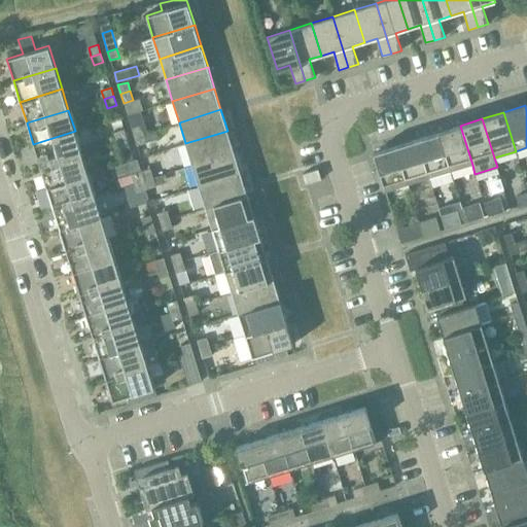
[(131,128),(134,136),(143,134),(140,125),(131,128)]
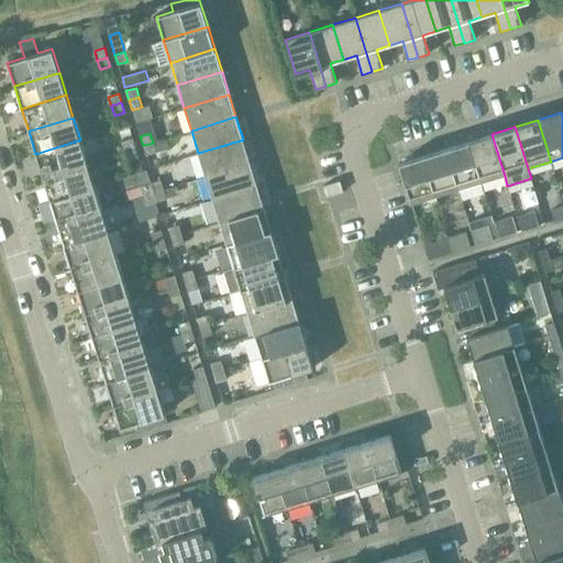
[(492,134),(468,141),(482,183),(505,176),(492,134)]
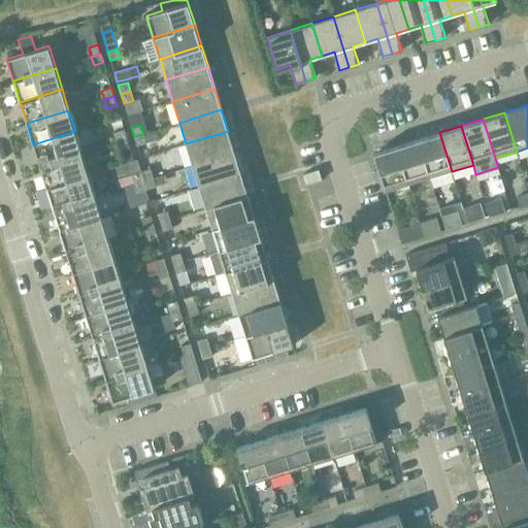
[(114,133),(118,141),(127,139),(124,130),(114,133)]
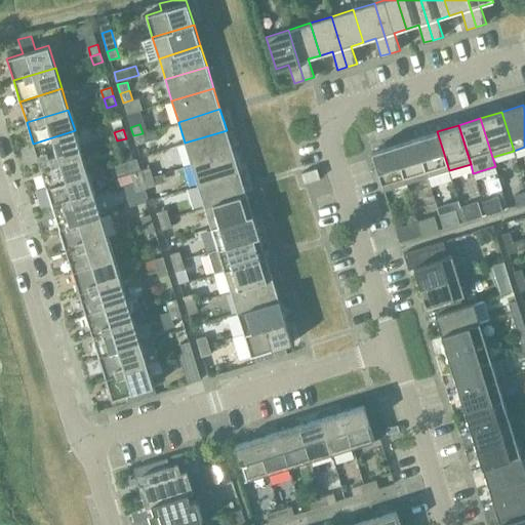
[(33,144),(40,165),(81,152),(75,130),(33,144)]
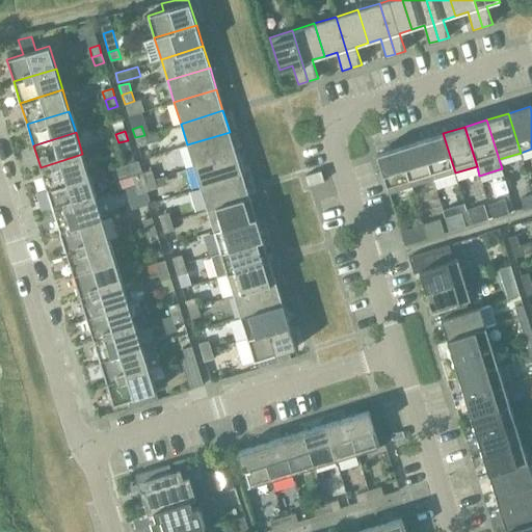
[(187,144),(194,166),(236,154),(230,132),(187,144)]
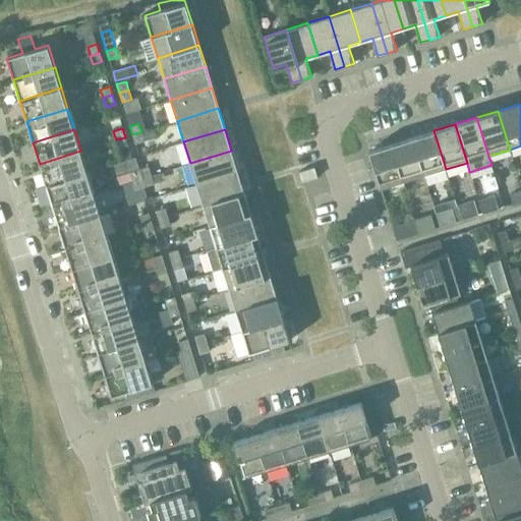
[(433,130),(412,137),(424,176),(446,169),(433,130)]
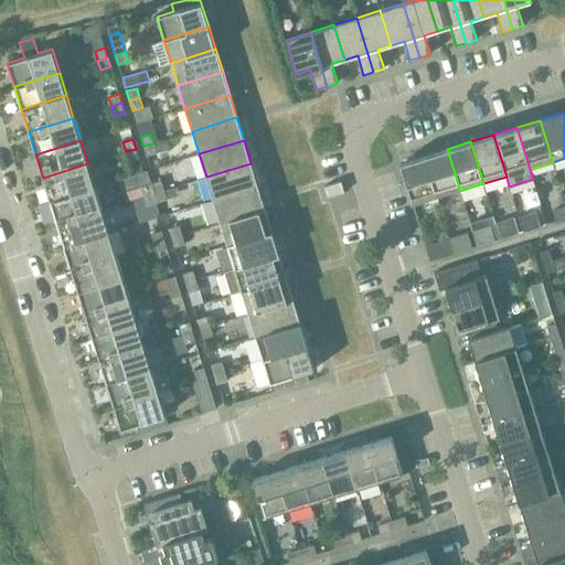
[(153,144),(144,146),(146,156),(157,152),(153,144)]
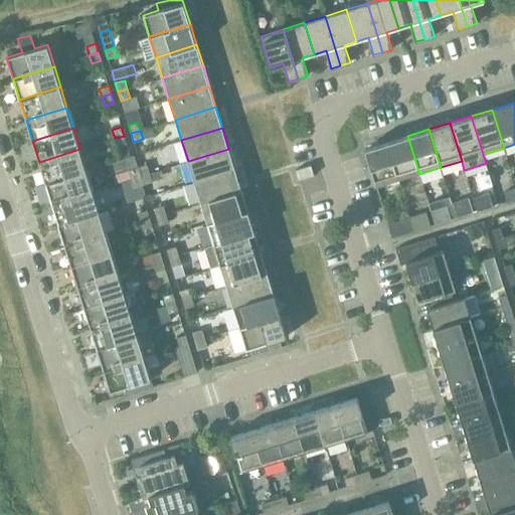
[(124,136),(115,138),(117,147),(127,144),(124,136)]
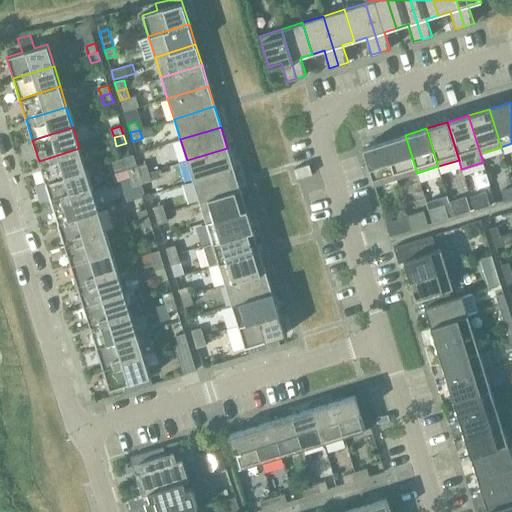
[(405,135),(384,141),(396,179),(417,173),(405,135)]
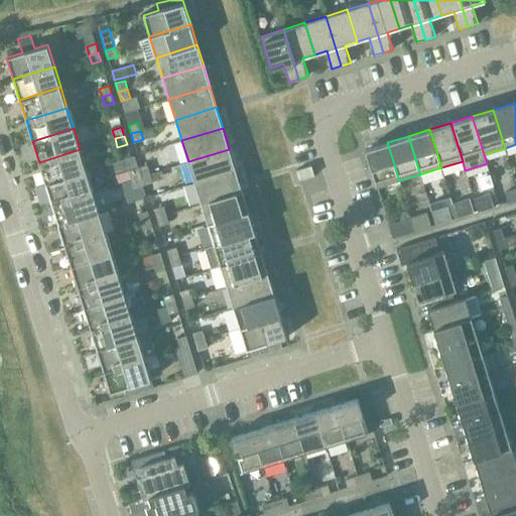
[(399,180),(387,142),(365,149),(377,187),(399,180)]
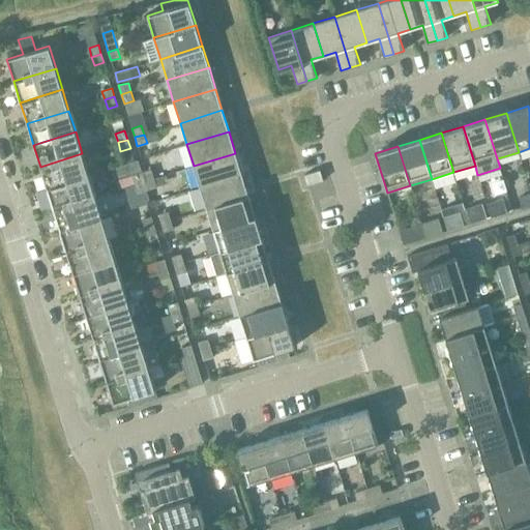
[(40,167),(47,187),(88,175),(82,153),(40,167)]
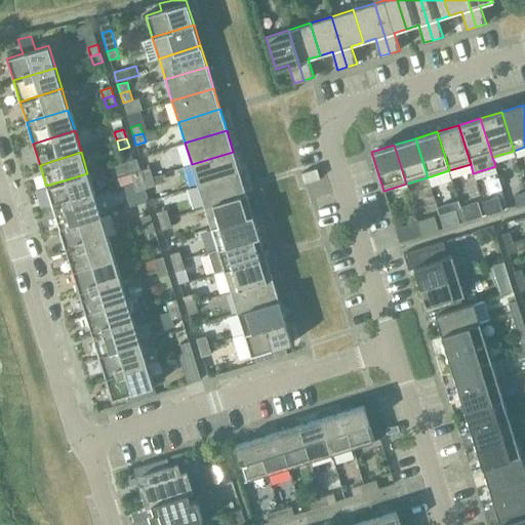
[(192,164),(198,186),(240,172),(233,152),(192,164)]
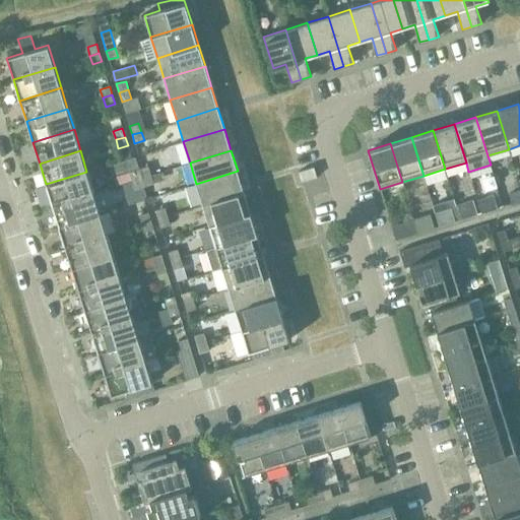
[(148,166),(138,169),(141,178),(150,175),(148,166)]
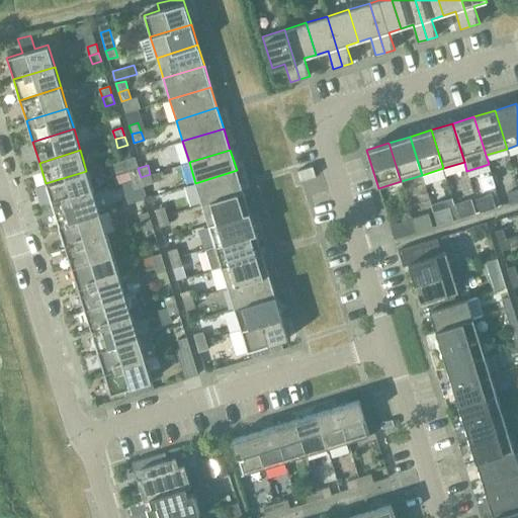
[(296,171),(299,181),(316,176),(313,166),(296,171)]
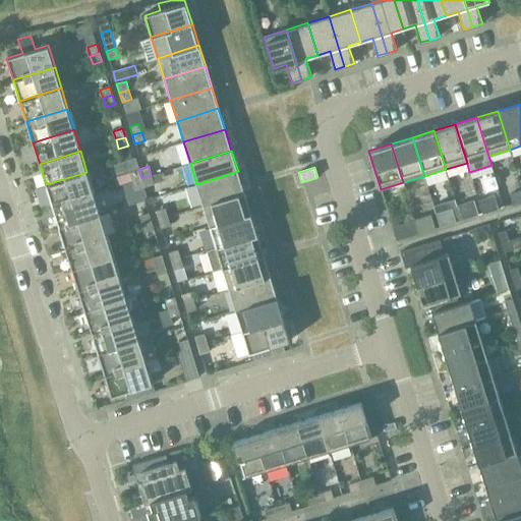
[(129,172),(132,181),(141,178),(138,169),(129,172)]
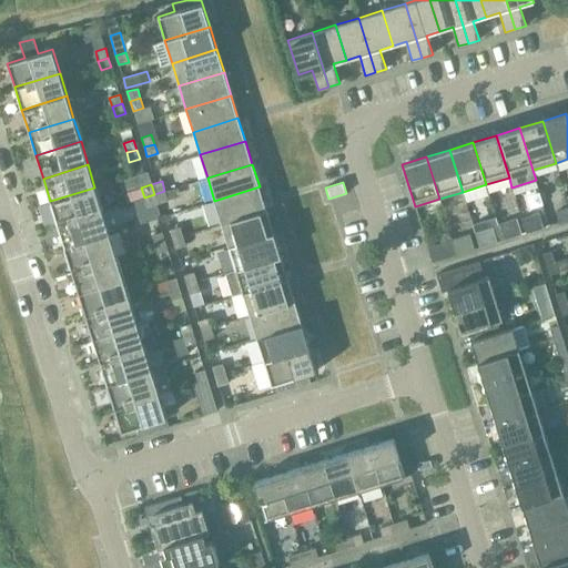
[(214,201),(222,224),(266,210),(260,186),(214,201)]
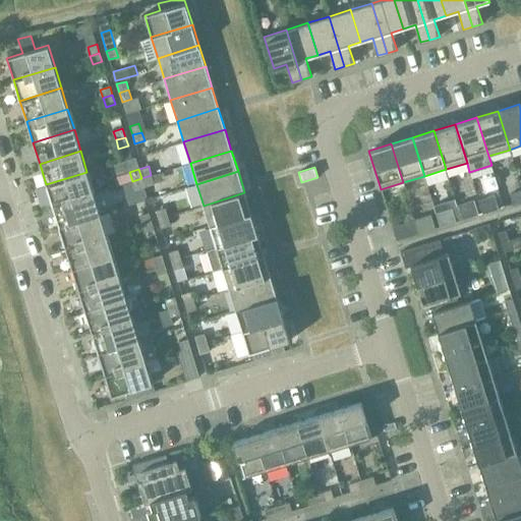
[(46,184),(52,206),(94,192),(87,172),(46,184)]
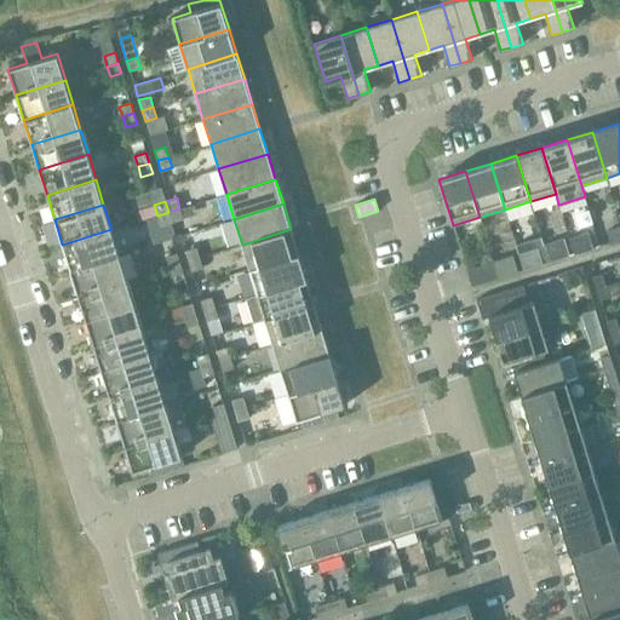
[(179,208),(168,212),(172,222),(183,218),(179,208)]
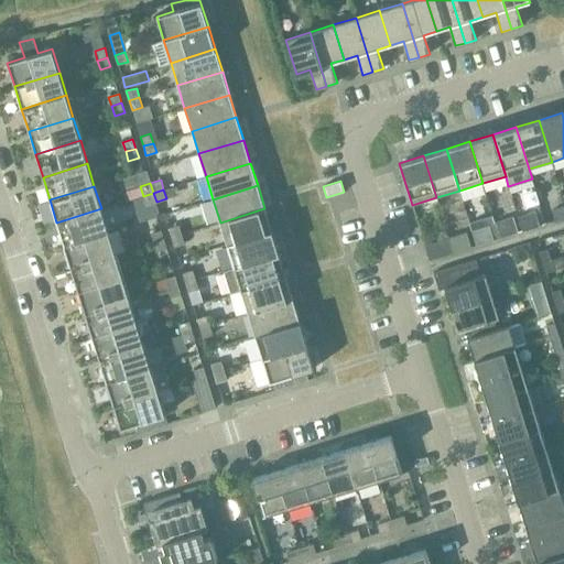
[(153,193),(143,196),(145,205),(156,202),(153,193)]
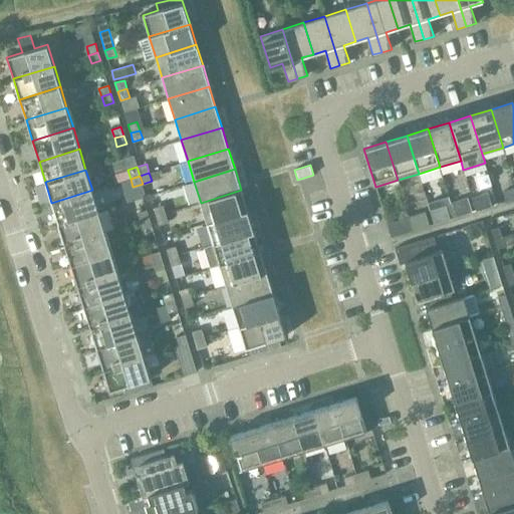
[(497,187),(502,201),(513,197),(509,184),(497,187)]
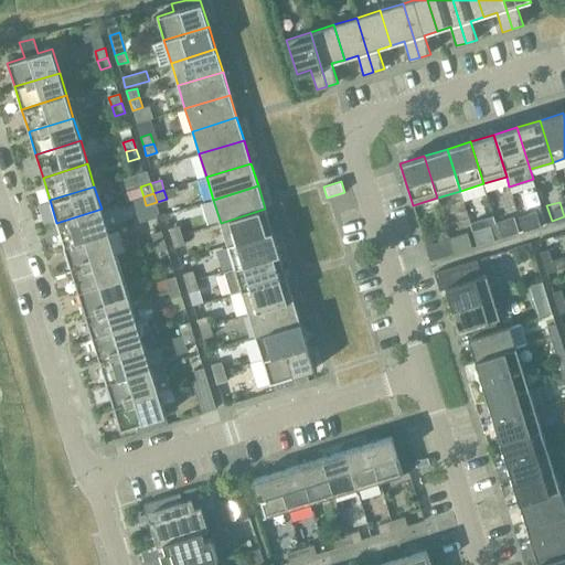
[(56,223),(64,246),(108,232),(102,209),(56,223)]
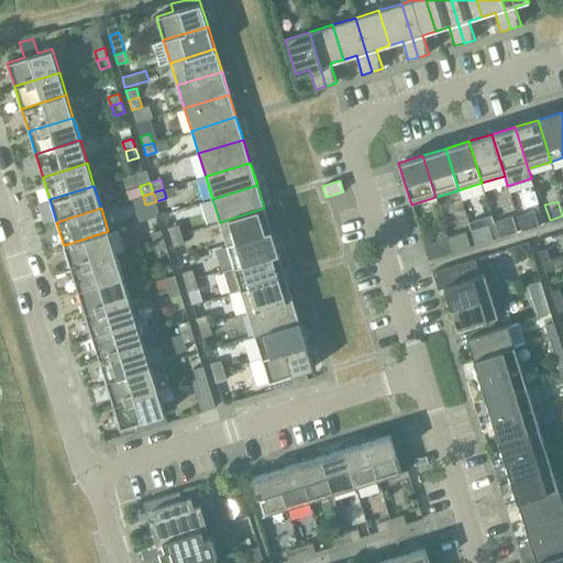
[(220,222),(227,244),(271,231),(264,208),(220,222)]
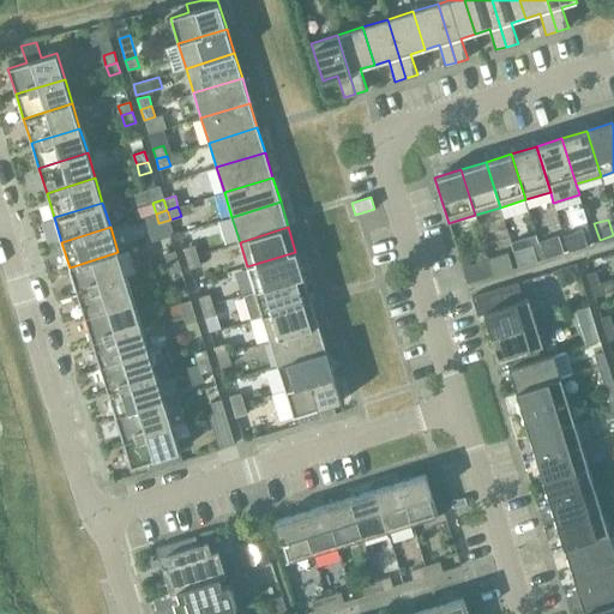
[(564,235),(569,251),(588,245),(583,229),(564,235)]
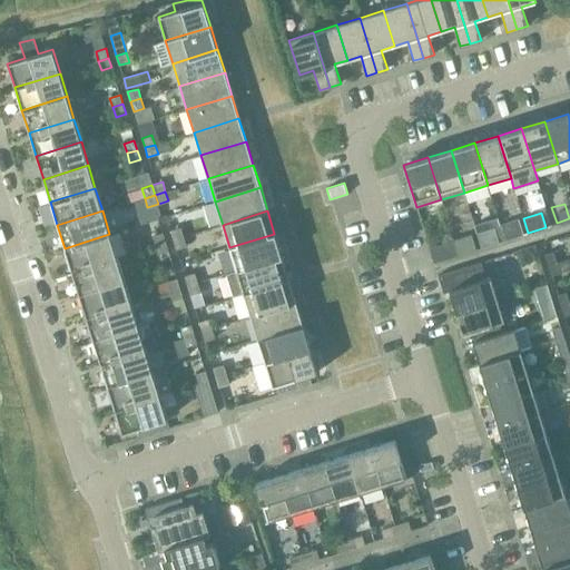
[(170,231),(173,239),(184,236),(180,227),(170,231)]
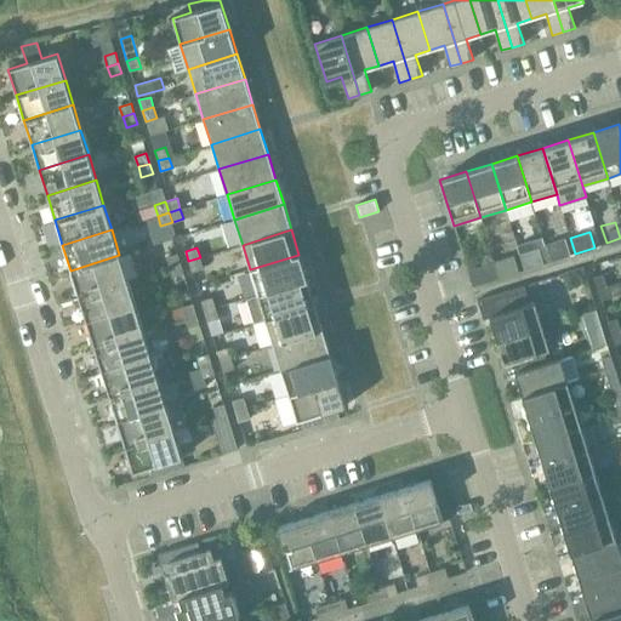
[(519,254),(524,269),(543,265),(539,248),(519,254)]
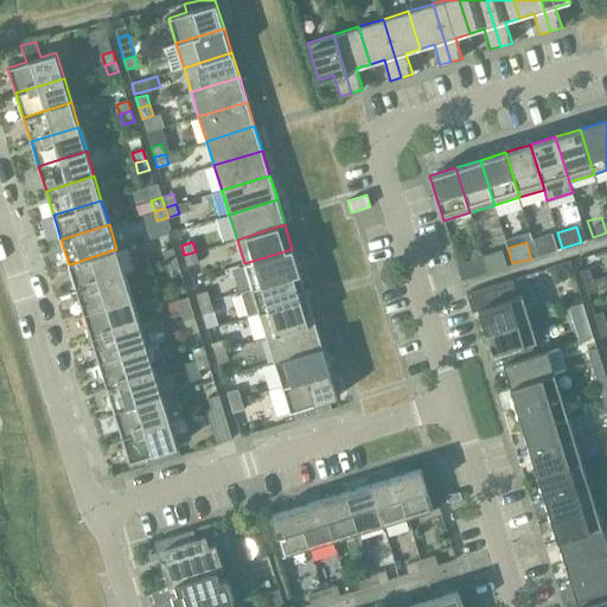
[(535,247),(537,256),(551,251),(549,243),(535,247)]
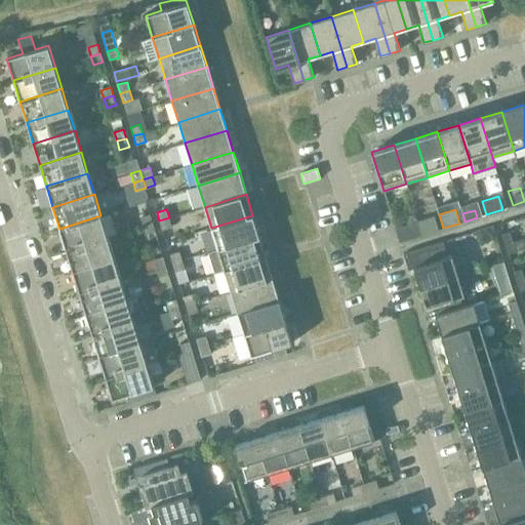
[(140,217),(143,226),(153,223),(150,214),(140,217)]
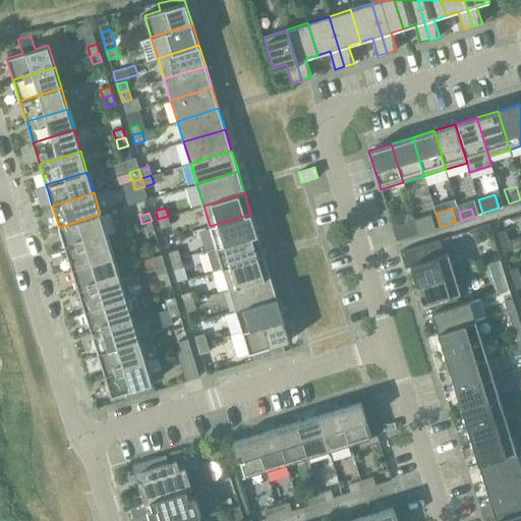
[(59,227),(65,248),(107,235),(100,214),(59,227)]
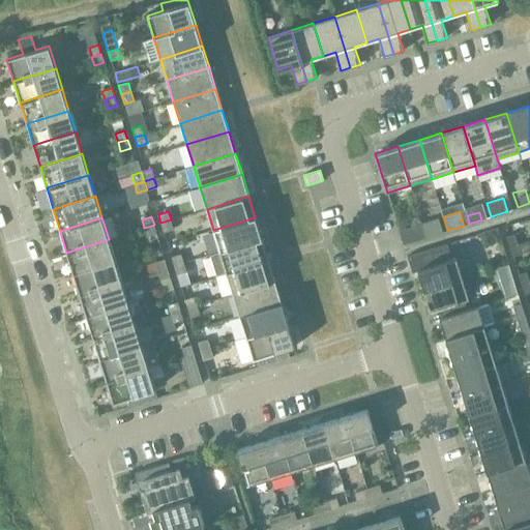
[(213,230),(219,252),(262,238),(255,217),(213,230)]
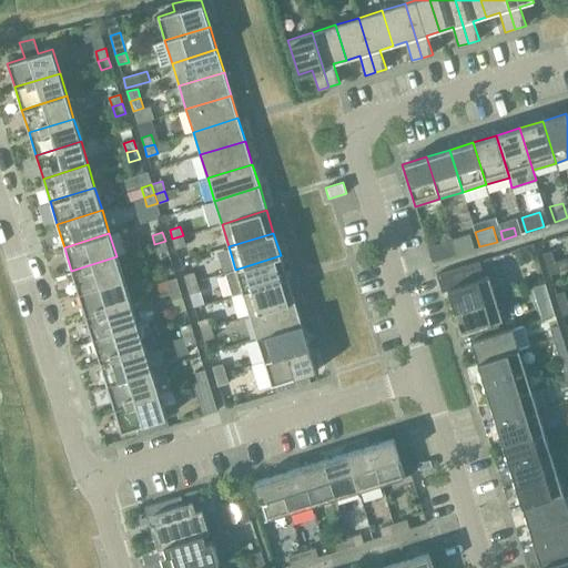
[(474,249),(469,234),(452,240),(456,254),(474,249)]
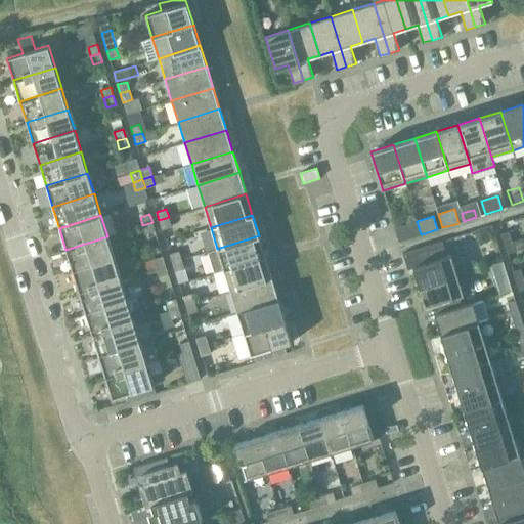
[(169,217),(159,220),(162,229),(171,226),(169,217)]
